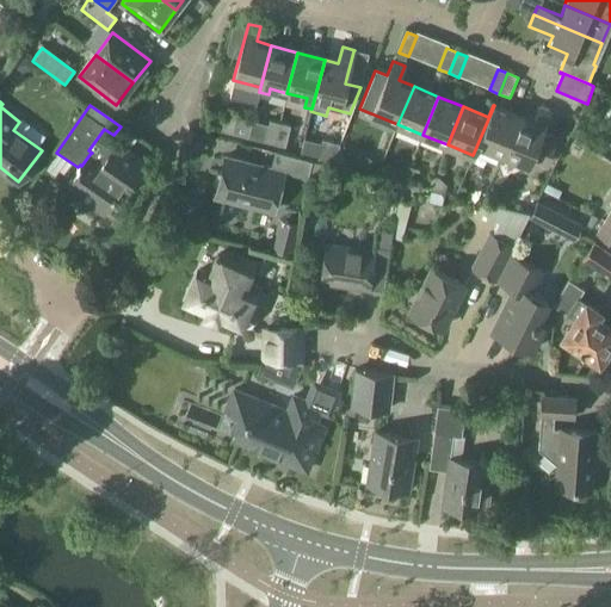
[(503,155),(518,116),(494,105),(473,155),(477,144),(503,155)]
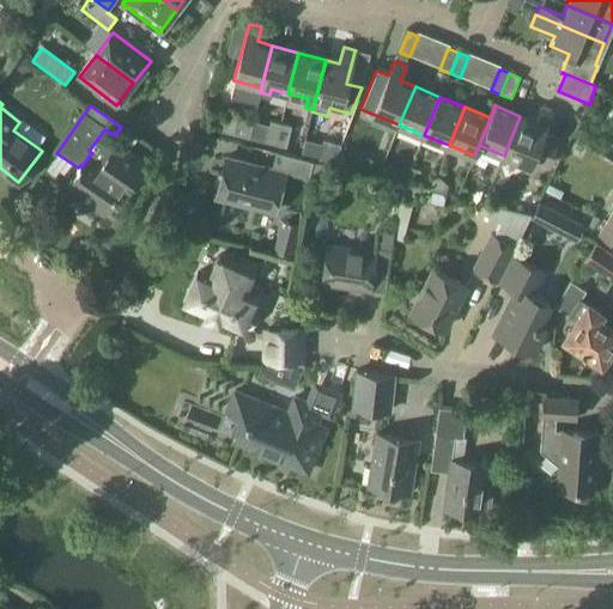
[(520,116),(504,156),(528,165),(529,162),(548,170),(560,140),(541,133),(550,111),(540,108),(534,122),(520,116)]
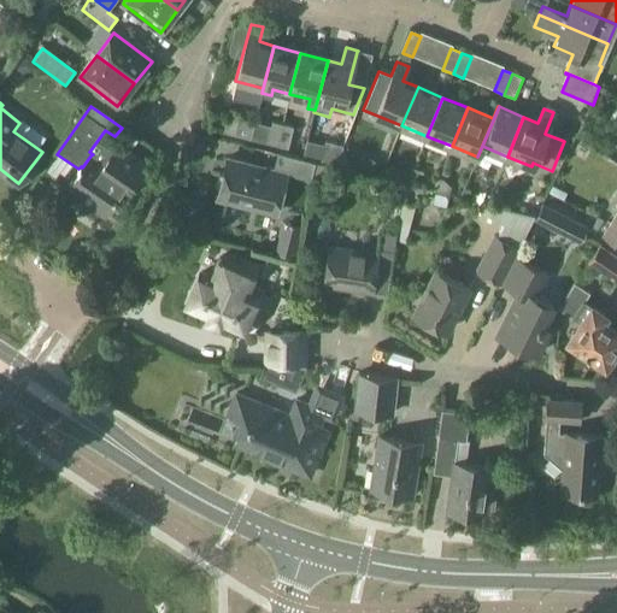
[(229,112),(224,134),(235,137),(241,115),(229,112)]
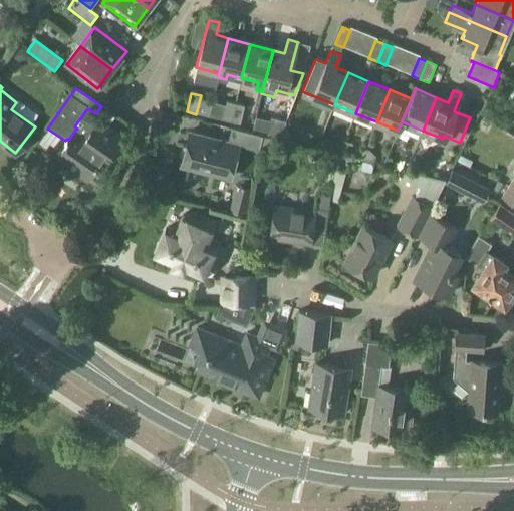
[(230,122),(235,104),(228,102),(223,121),(230,122)]
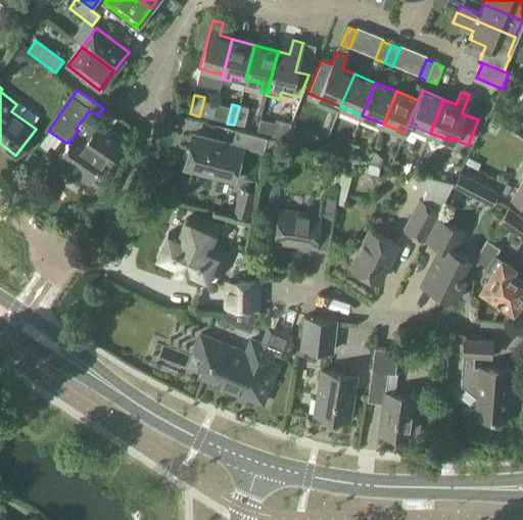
[(239,106),(234,125),(244,128),(249,109),(239,106)]
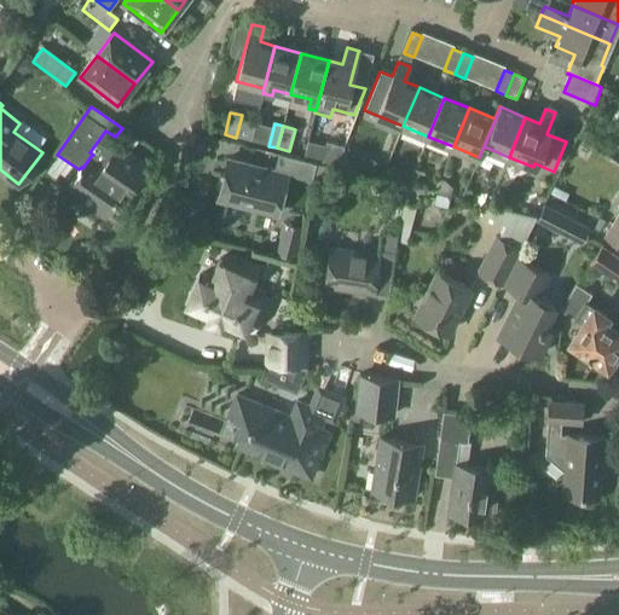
[(337,169),(346,149),(328,144),(322,166),(337,169)]
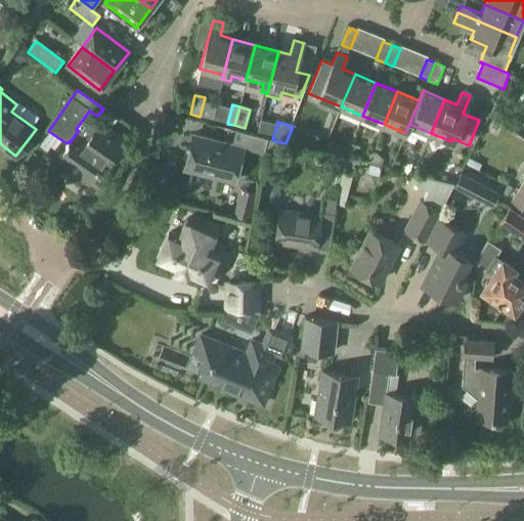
[(88,139),(78,131),(70,142),(69,141),(67,143),(66,145),(68,147),(59,157),(77,170),(75,173),(87,183),(88,182),(100,190),(112,174),(106,170),(125,142),(107,129),(102,135),(95,130),(88,139)]
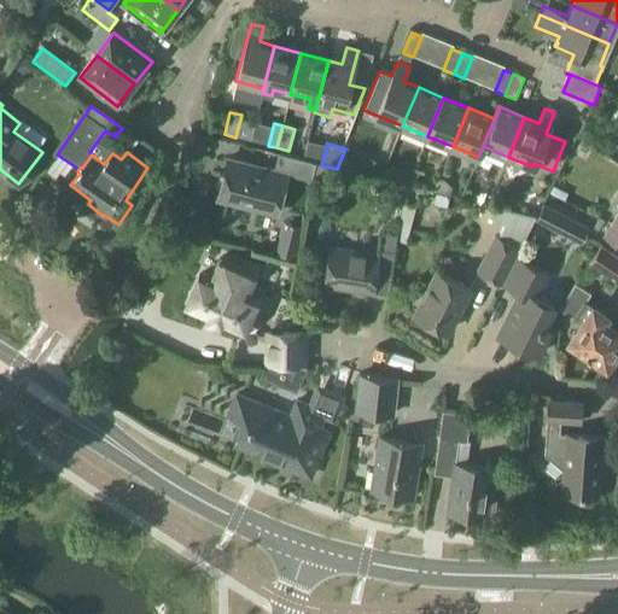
[(274,171),(229,159),(219,199),(275,214),(286,175),(312,182),(316,164),(279,155),(274,171)]
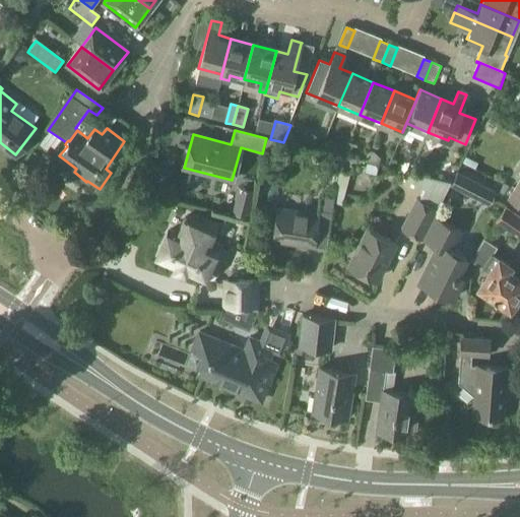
[(496,193),(458,174),(451,187),(489,207),(496,193)]
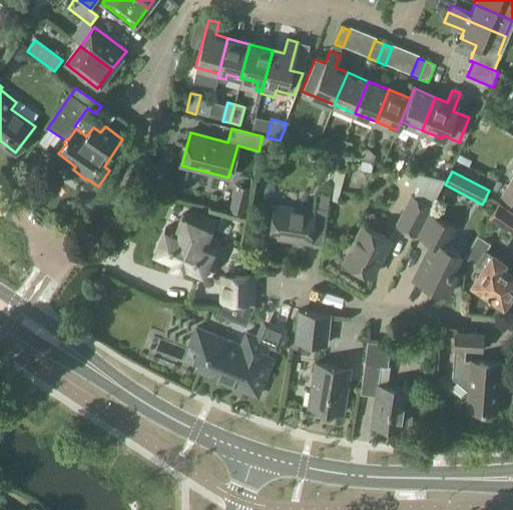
[(432,179),(426,176),(414,196),(432,206),(444,183),(433,177),(432,179)]
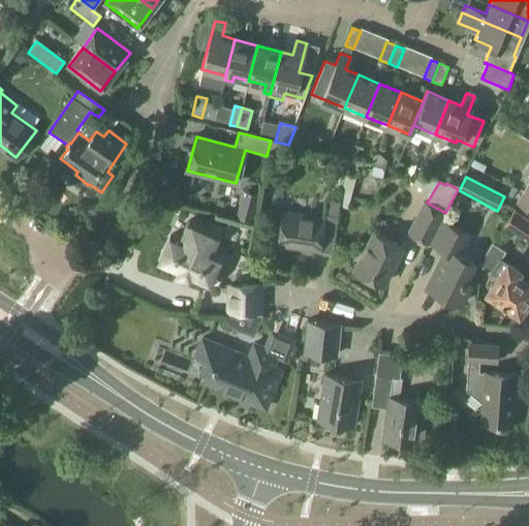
[(528,184),(517,204),(528,212),(528,184)]
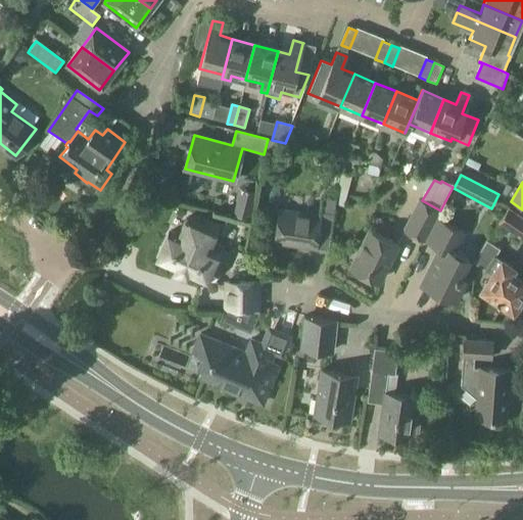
[(317,238),(330,240),(336,200),(324,198),(321,217),(280,209),(274,242),(315,248),(317,238)]
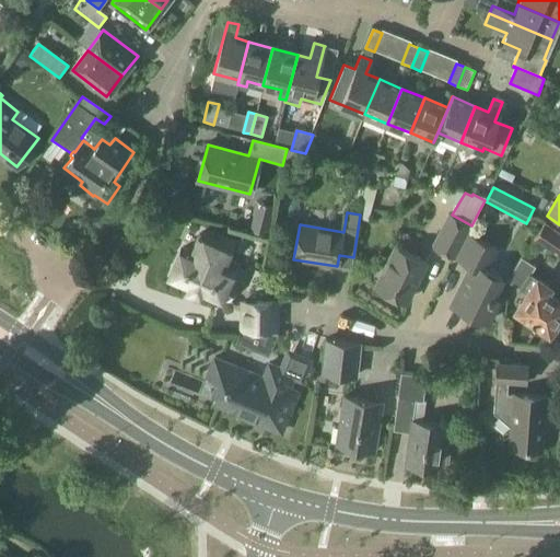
[(446,215),(429,247),(452,259),(469,228),(446,215)]
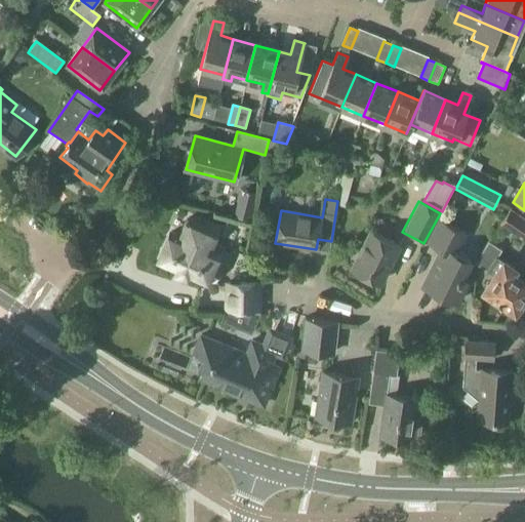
[(498,225),(500,226),(520,239),(524,242),(524,218),(510,208),(498,225)]
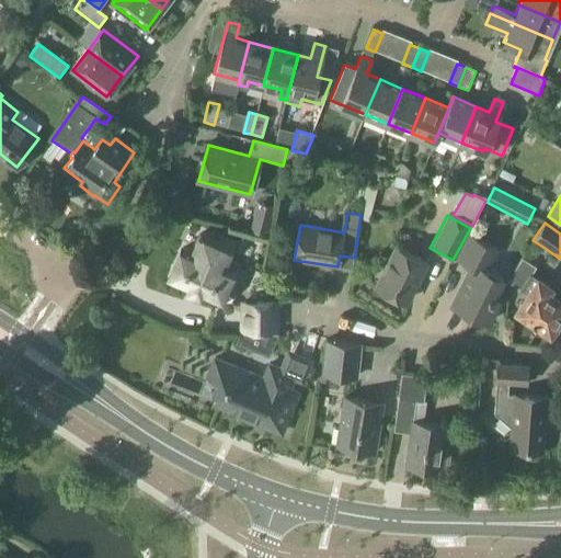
[(183,251),(170,279),(218,302),(222,293),(236,298),(248,272),(226,262),(231,250),(202,236),(193,255),(183,251)]
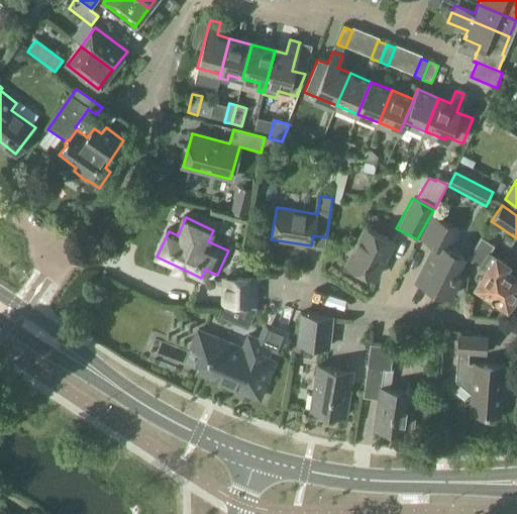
[(433,245),(416,281),(450,297),(459,278),(454,275),(463,258),(448,250),(458,230),(432,218),(422,240),(433,245)]
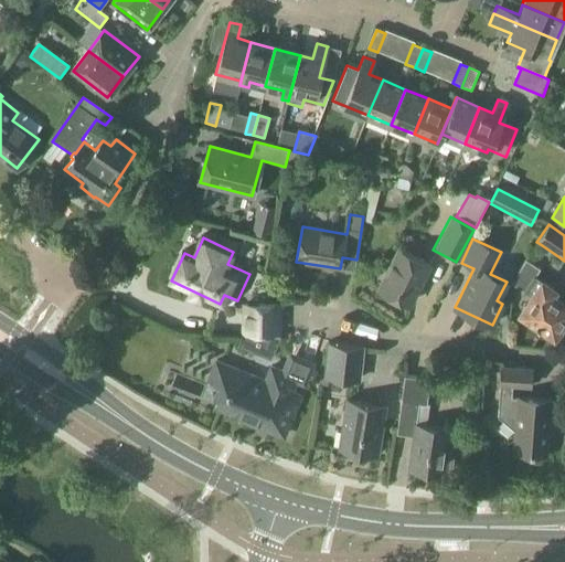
[(407,301),(428,265),(398,248),(379,285),(407,301)]
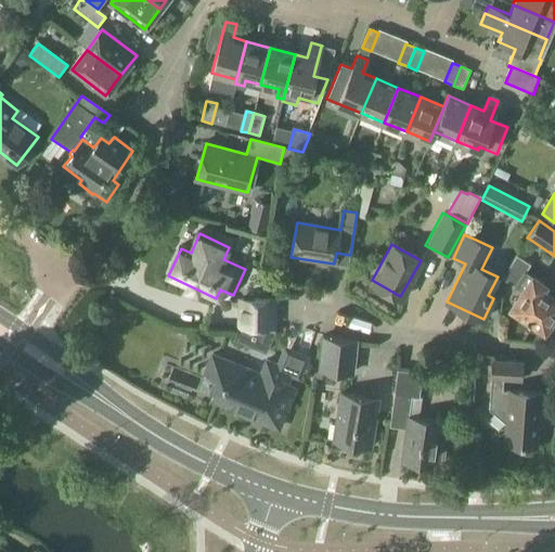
[(510,270),(503,280),(506,282),(521,292),(512,307),(515,309),(515,312),(520,316),(524,315),(544,328),(546,323),(550,323),(553,318),(552,315),(554,310),(554,297),(541,289),(544,283),(533,276),(532,274),(526,271),(530,266),(517,257),(513,264),(508,270),(510,270)]
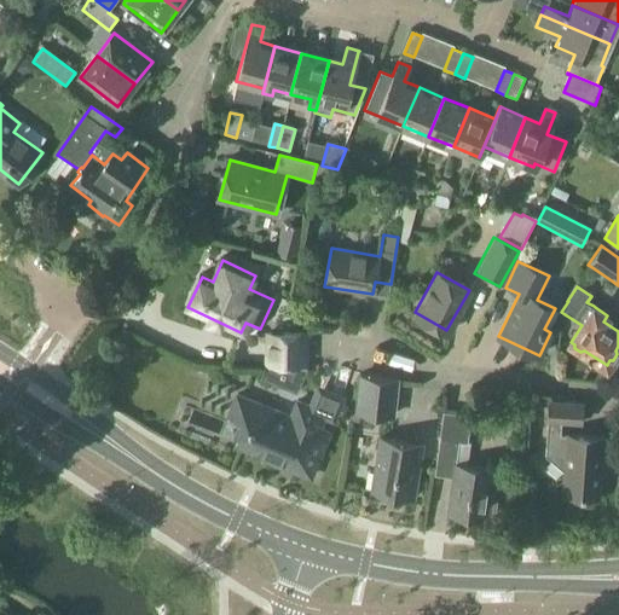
[(266,367),(310,369),(310,334),(266,334),(266,367)]
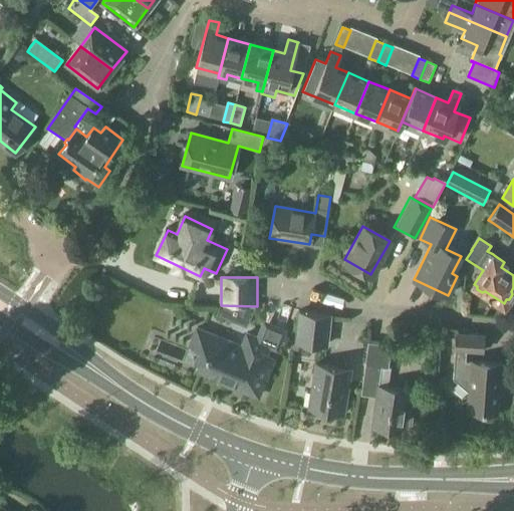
[(246,326),(254,307),(253,307),(221,306),(217,315),(246,326)]
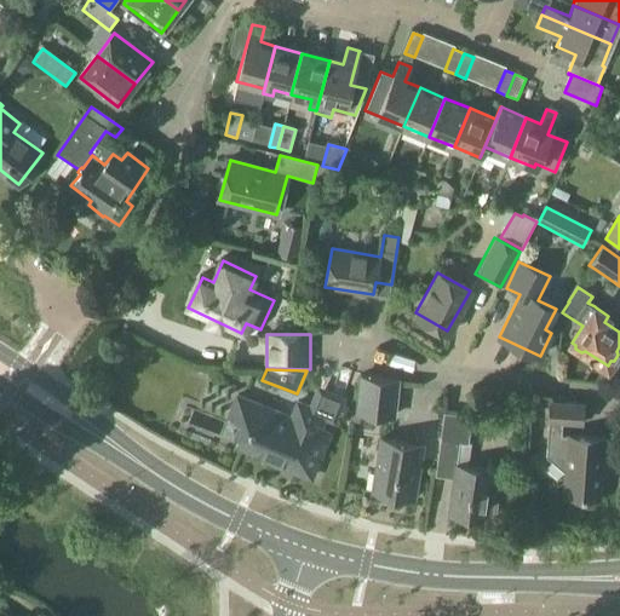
[(397,419),(401,380),(360,376),(356,415),(397,419)]
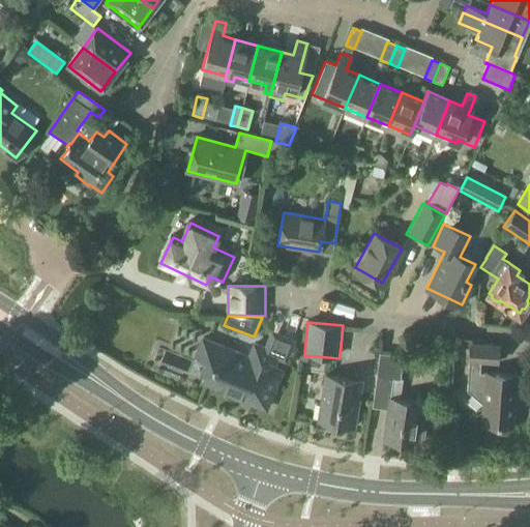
[(287,363),(295,341),(270,331),(263,349),(254,345),(248,358),(203,340),(197,356),(205,359),(208,358),(212,369),(206,383),(246,399),(245,402),(265,409),(281,372),(272,369),(276,359),(287,363)]
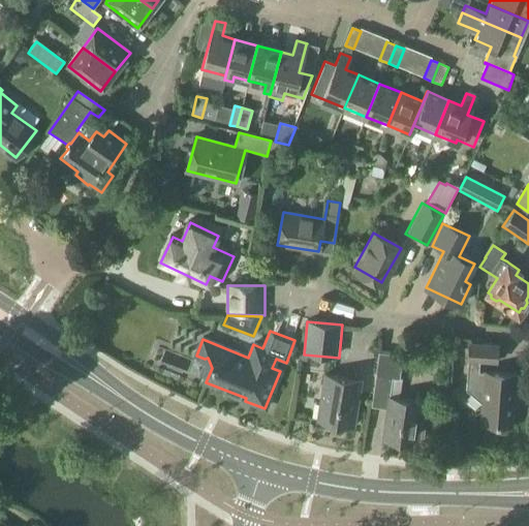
[(498,364),(499,345),(469,342),(467,362),(469,362),(467,391),(480,402),(478,421),(509,424),(511,404),(516,405),(517,394),(512,394),(515,375),(484,372),(484,373),(480,372),(480,363),(498,364)]
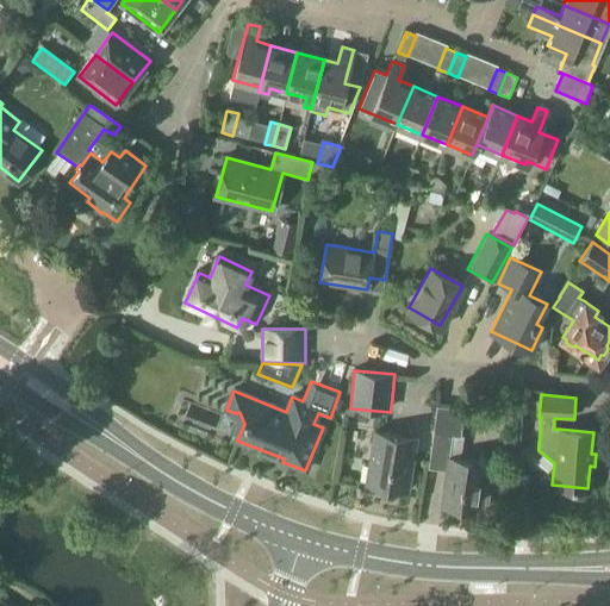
[(430,461),(429,469),(444,472),(439,505),(477,512),(485,466),(464,461),(467,439),(464,438),(467,410),(439,406),(435,432),(430,461)]
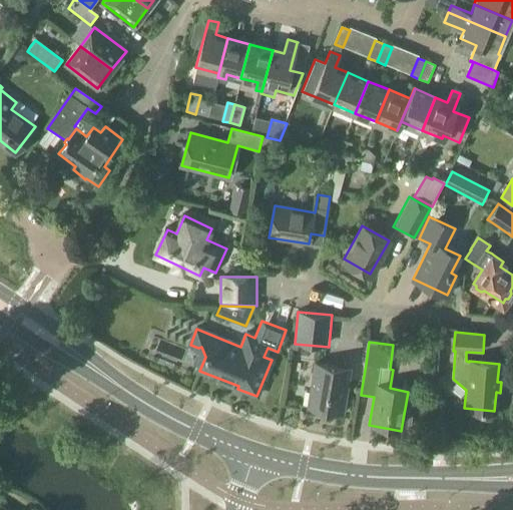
[(314,364),(307,407),(343,413),(347,385),(362,388),(366,364),(351,362),(350,370),(314,364)]
